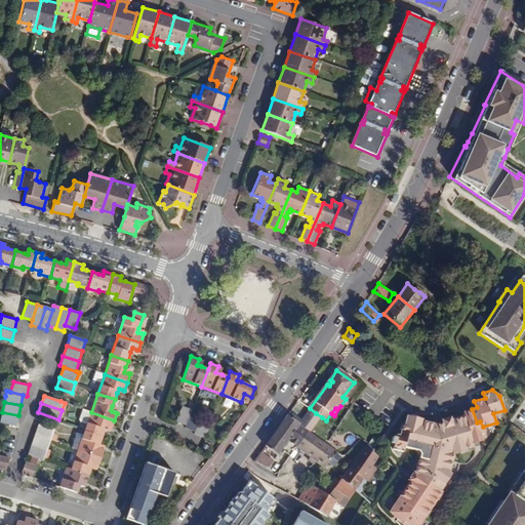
[(187,426),(191,414),(192,411),(182,408),(176,421),(187,426)]
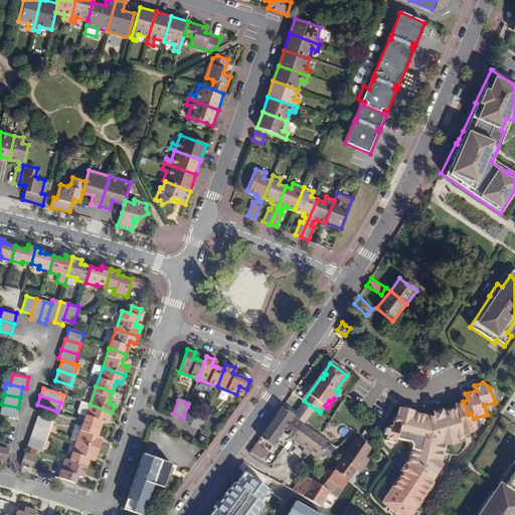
[(18,407),(2,404),(0,413),(0,414),(4,415),(15,418),(18,407)]
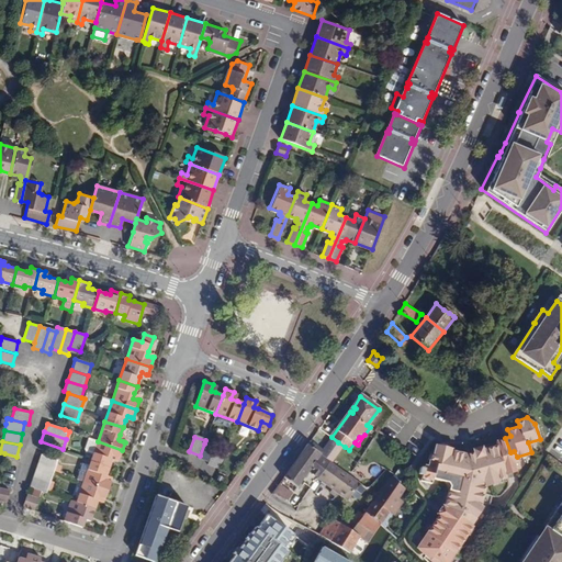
[(90,462),(109,469),(112,460),(113,457),(117,458),(120,459),(122,450),(98,441),(90,462)]
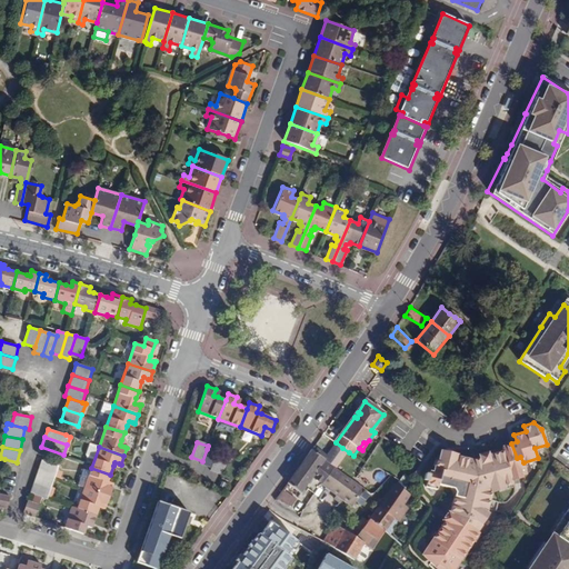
[(325,459),(311,449),(287,482),(300,492),(305,487),(312,493),(320,483),(352,507),(357,500),(361,505),(369,492),(335,468),(349,452),(342,448),(333,460),(330,458),(327,462),(323,460),(325,459)]
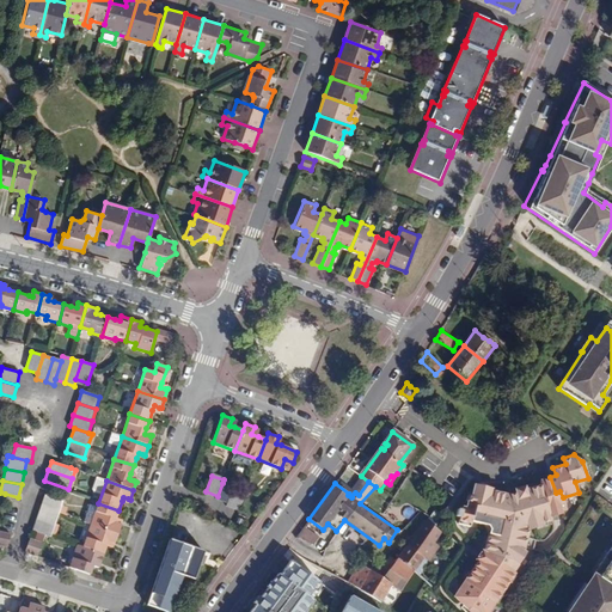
[(216,500),(227,503),(233,489),(234,487),(222,483),(218,496),(216,500)]
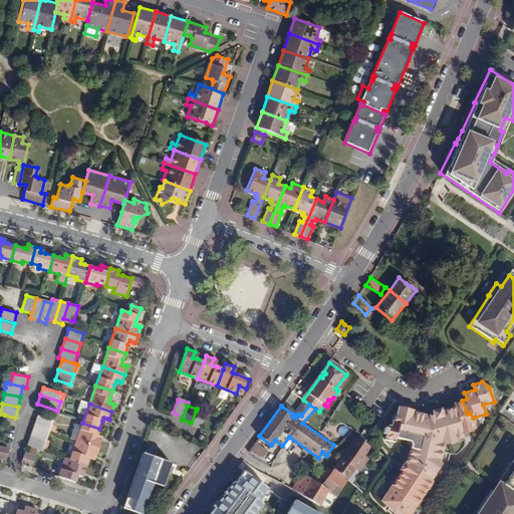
[(399,411),(398,414),(429,433),(415,454),(407,464),(382,501),(397,513),(398,513),(401,513),(409,513),(432,480),(432,479),(442,463),(439,461),(443,445),(456,441),(455,439),(463,436),(455,407),(442,411),(441,408),(433,411),(434,414),(426,417),(399,411)]
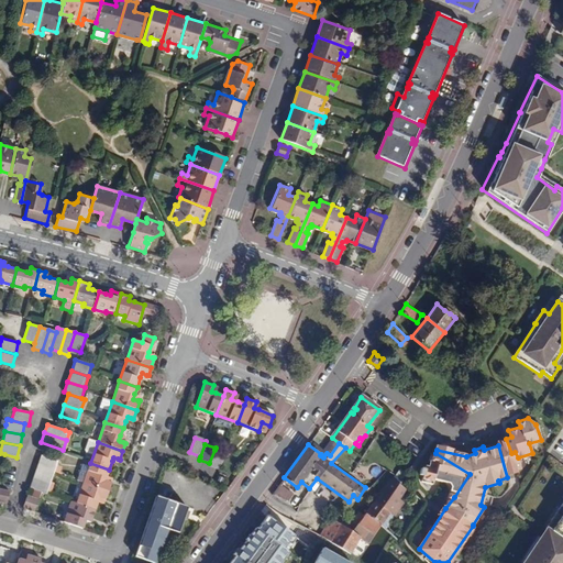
[(214,450),(209,463),(208,466),(219,471),(225,453),(214,450)]
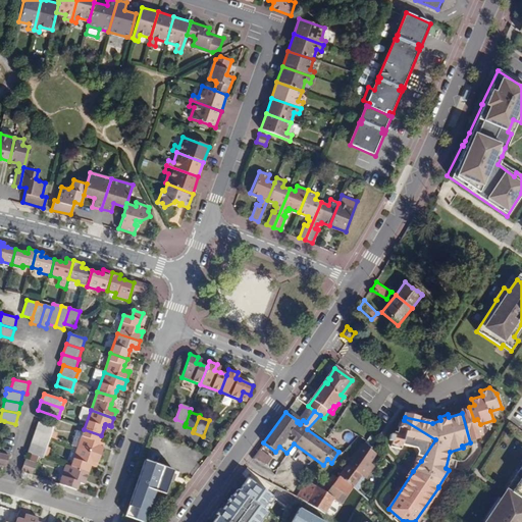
[(421,461),(435,439),(404,420),(403,425),(400,424),(396,435),(394,434),(393,436),(390,435),(388,441),(392,444),(389,449),(401,452),(402,449),(411,452),(415,453),(417,457),(417,461),(413,471),(421,461)]
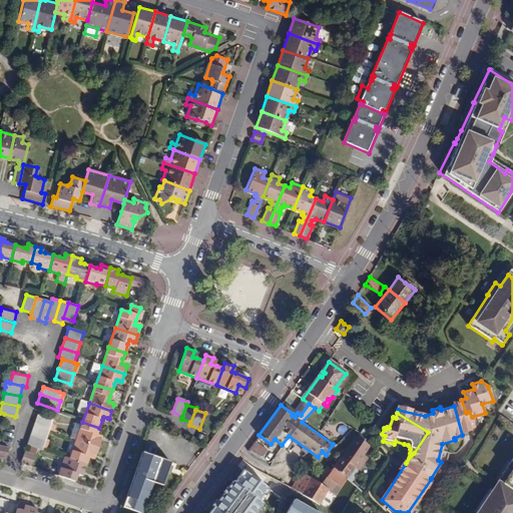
[(37,415),(34,425),(49,431),(53,421),(37,415)]
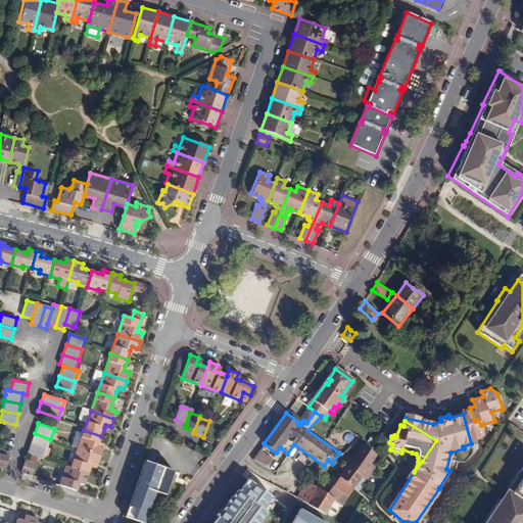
[(99,443),(101,436),(84,430),(78,448),(100,457),(103,449),(101,449),(98,447),(97,447),(99,443)]
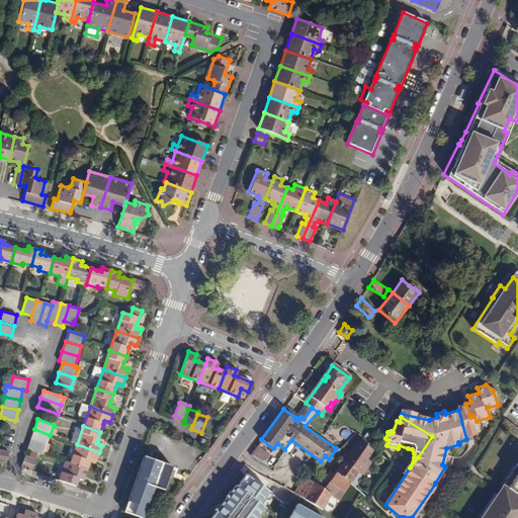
[(34,429),(31,439),(47,444),(50,435),(34,429)]
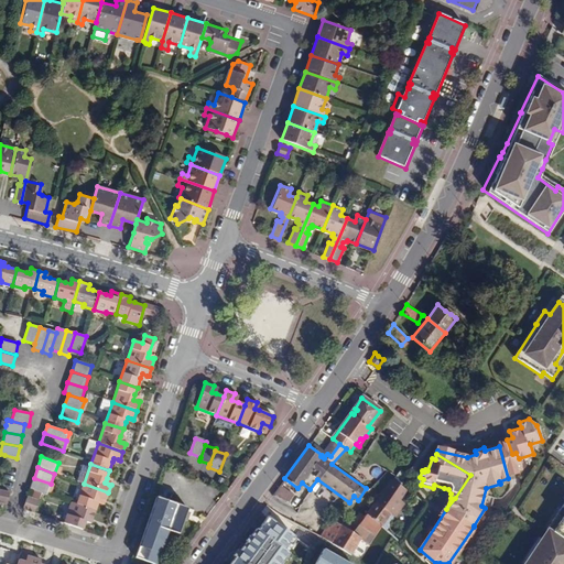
[(51,484),(34,478),(30,489),(34,491),(41,494),(42,494),(46,495),(51,484)]
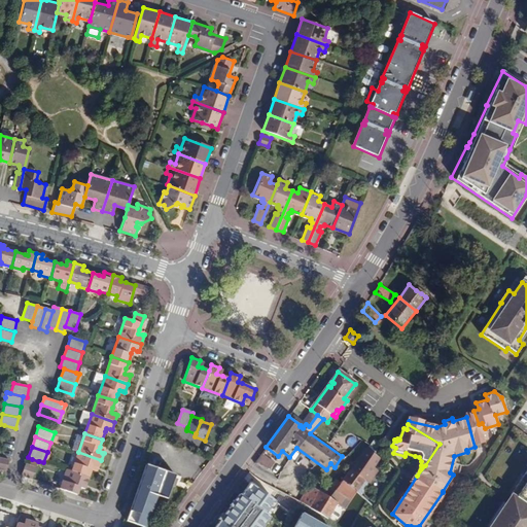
[(350,469),(364,480),(370,483),(379,469),(374,466),(380,457),(365,448),(350,469)]
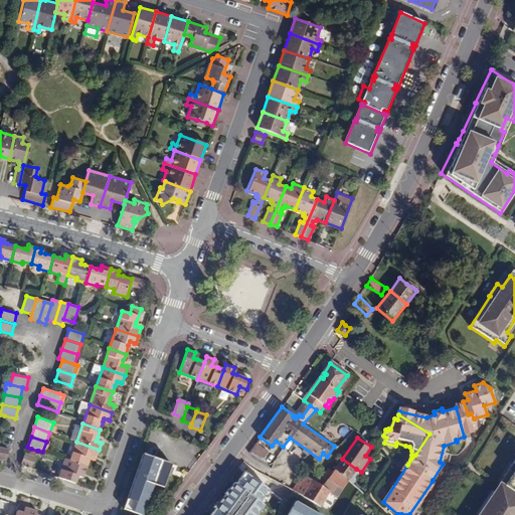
[(99,450),(76,442),(69,460),(87,466),(88,463),(89,461),(90,457),(94,458),(96,459),(99,450)]
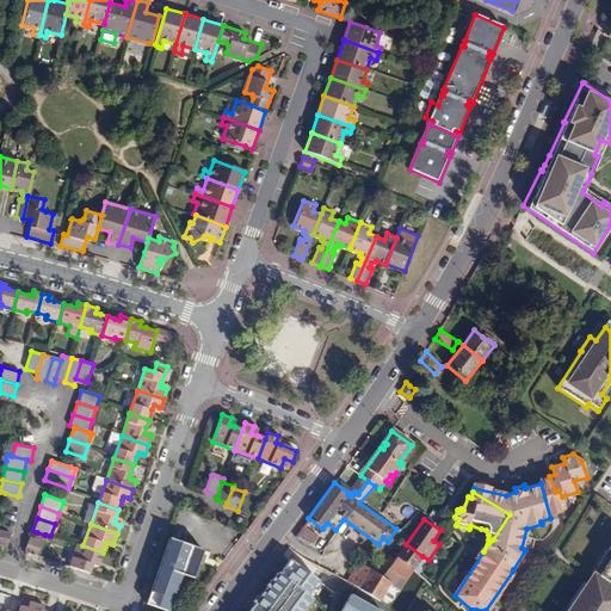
[(319,538),(303,529),(298,537),(314,547),(319,538)]
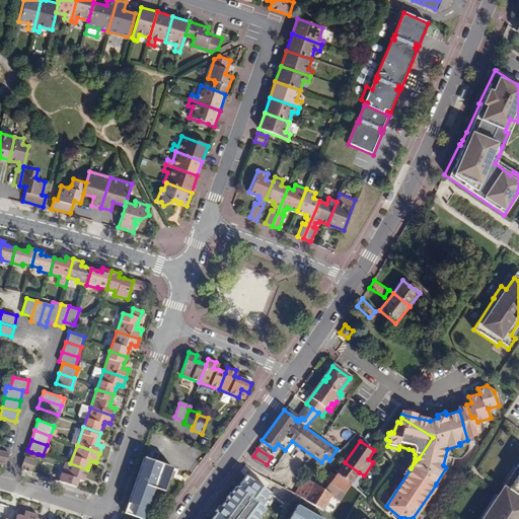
[(0,462),(7,464),(9,453),(0,450),(0,462)]
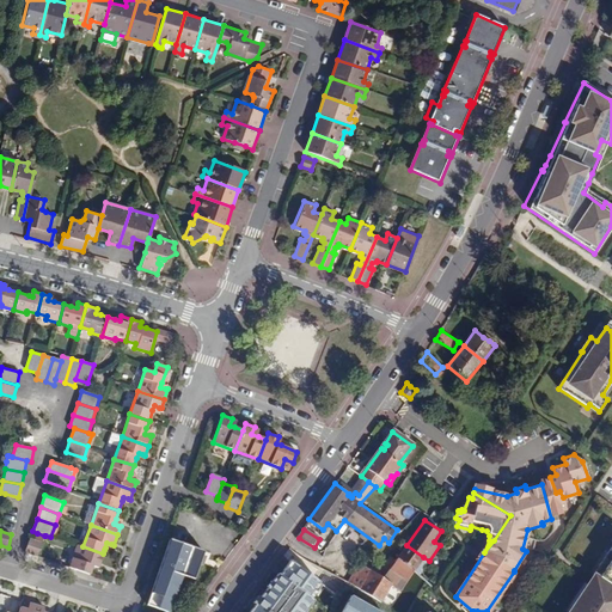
[(42,543),(46,536),(44,536),(37,533),(35,540),(42,543)]
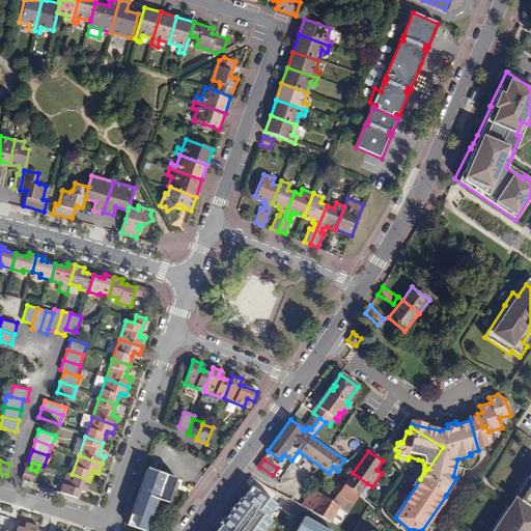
[(32,482),(36,471),(30,469),(26,468),(22,479),(32,482)]
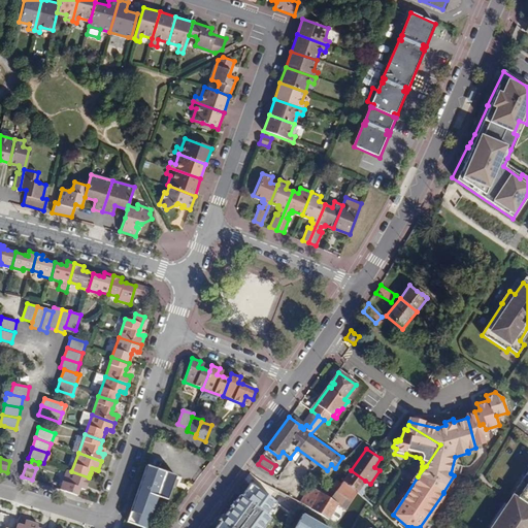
[(176,475),(146,465),(127,522),(142,527),(147,527),(159,497),(167,500),(176,475)]
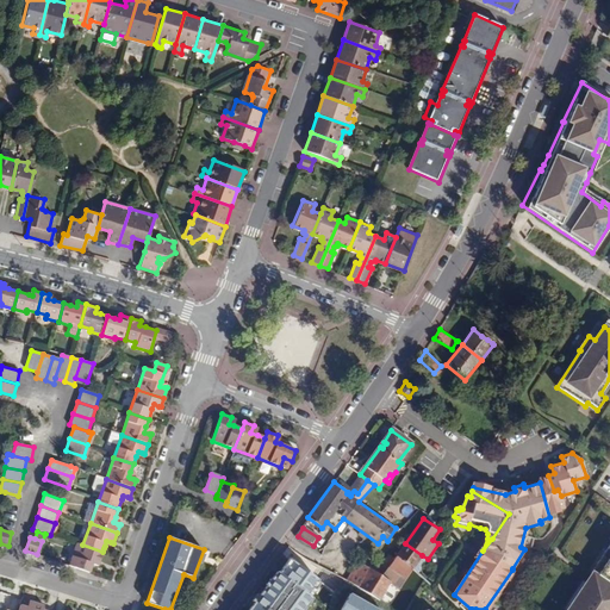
[(98,564),(103,552),(82,545),(78,543),(69,566),(88,573),(91,567),(93,561),(98,564)]
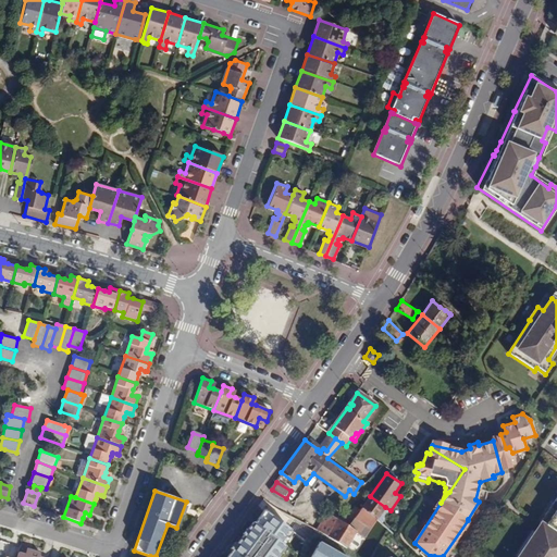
[(364,537),(385,507),(370,496),(370,497),(348,525),(357,531),(364,537)]
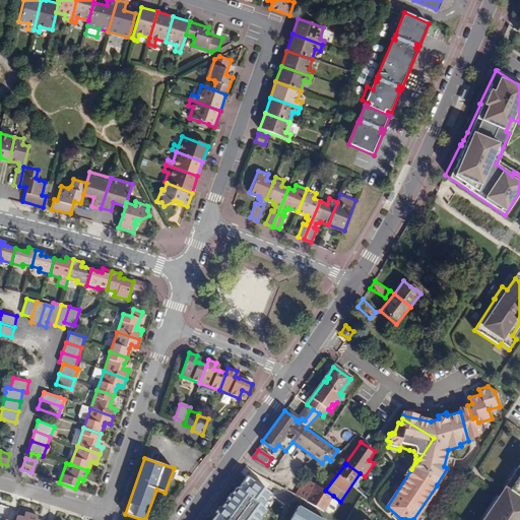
[(519,519),(519,464),(482,519),(519,519)]
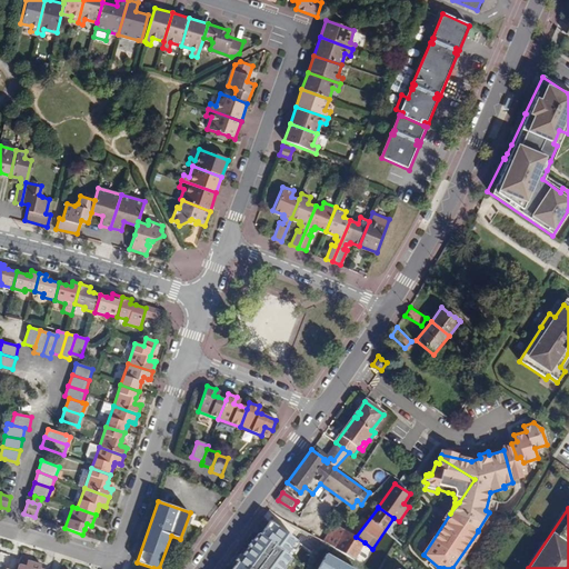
[(268,512),(285,521),(285,520),(273,513),(270,509),(268,512)]
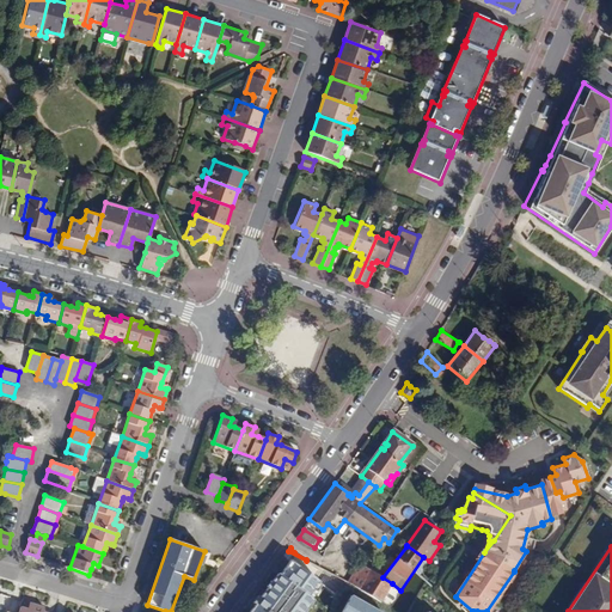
[(305,611),(314,600),(310,597),(320,581),(291,560),(280,575),(279,574),(250,611),(305,611)]
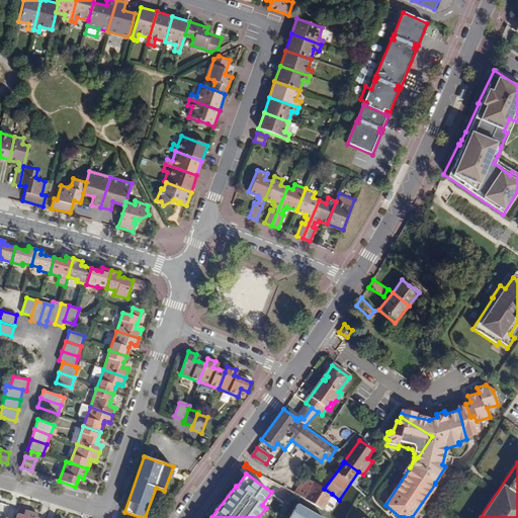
[(321,509),(332,494),(324,489),(313,483),(315,480),(313,478),(311,481),(304,477),(294,493),(299,496),(321,509)]
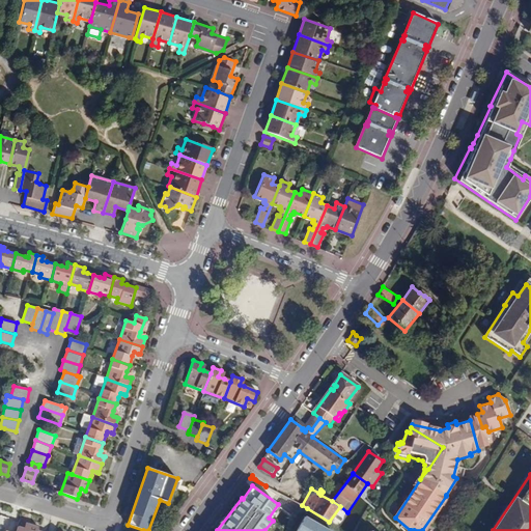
[(330,530),(305,516),(297,530),(330,530)]
